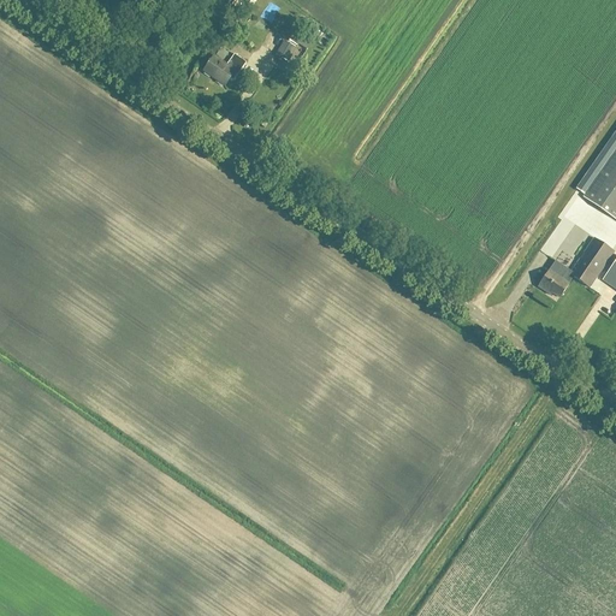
[(238,24),(244,16),(238,13),(234,21),(238,24)]
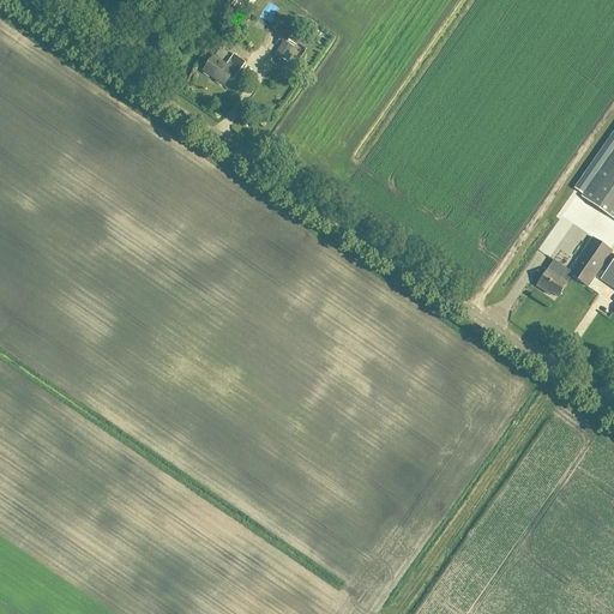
[(238,73),(246,62),(234,54),(227,65),(214,56),(204,71),(224,86),(235,71),(238,73)]
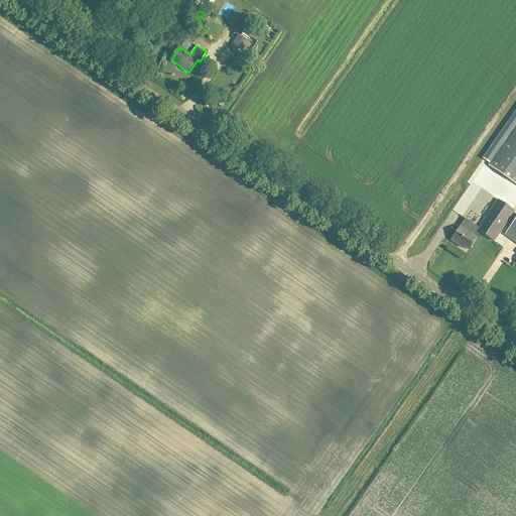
[(515,127),(489,165),(515,183),(515,127)]
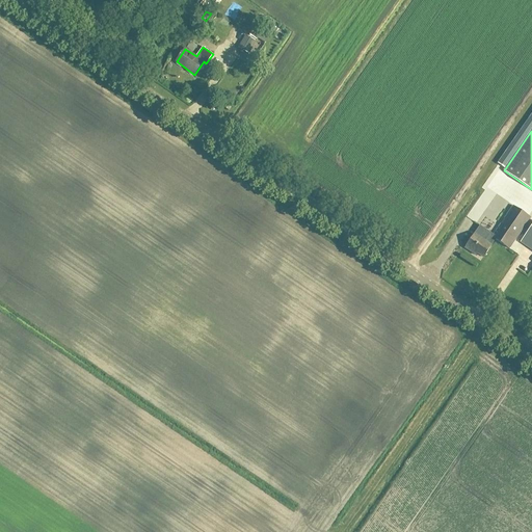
[(493,237),(496,239),(510,248),(531,218),(513,206),(494,235),(493,237)]
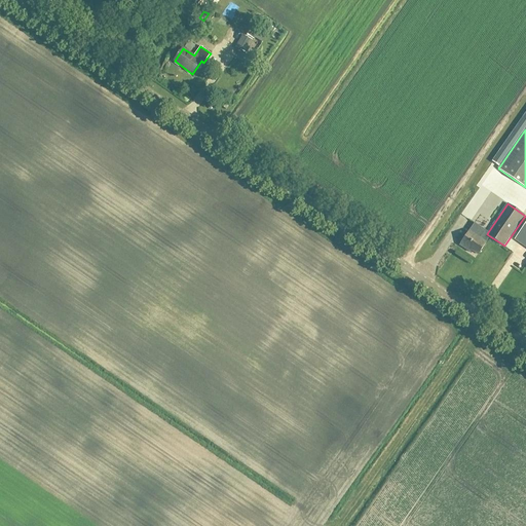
[(488,232),(483,229),(475,223),(460,246),(472,253),(473,251),(479,255),(486,243),(486,242),(490,236),(487,234),(488,232)]
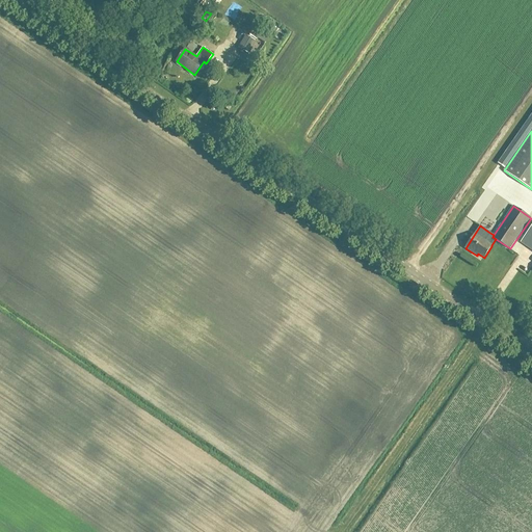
[(521,243),(531,249),(531,227),(530,227),(521,243)]
